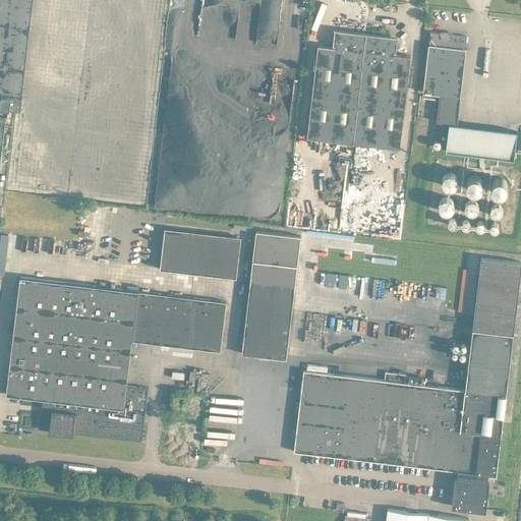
[(0,0),(0,112),(14,114),(20,115),(21,102),(33,0),(0,0)]
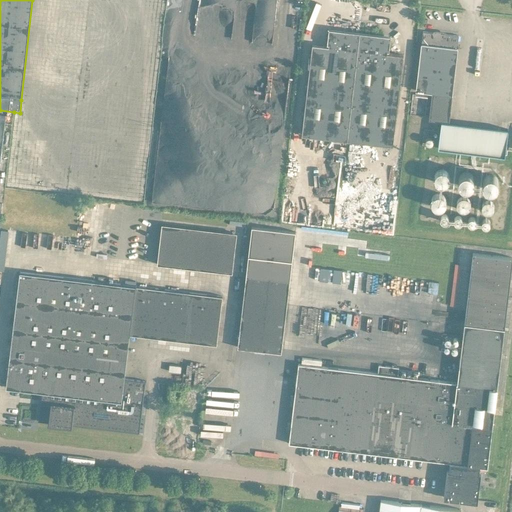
[(302,139),(392,149),(403,59),(387,57),(388,46),(381,45),(382,41),(337,36),(336,40),(329,39),(328,50),(312,49),(302,139)]
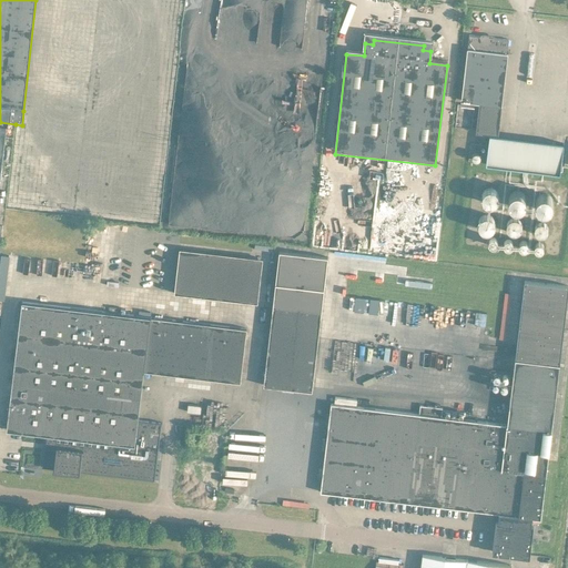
[(476,138),(498,140),(509,44),(469,40),(462,105),(479,108),(476,138)]
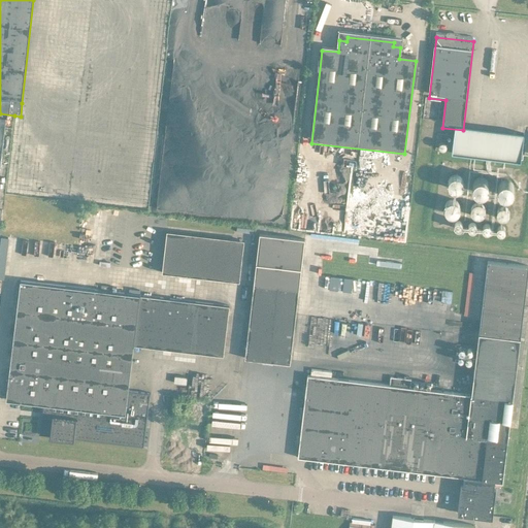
[(454,194),(455,194),(457,194),(458,194),(459,193),(460,193),(461,192),(461,191),(462,190),(462,189),(463,189),(463,188),(463,187),(463,185),(462,183),(461,182),(460,180),(459,179),(458,179),(457,178),(456,178),(455,178),(454,179),(453,179),(452,179),(451,180),(450,182),(449,183),(449,184),(448,185),(448,186),(448,187),(448,188),(448,189),(449,189),(449,191),(450,192),(451,193),(452,193),(453,194),(454,194)]
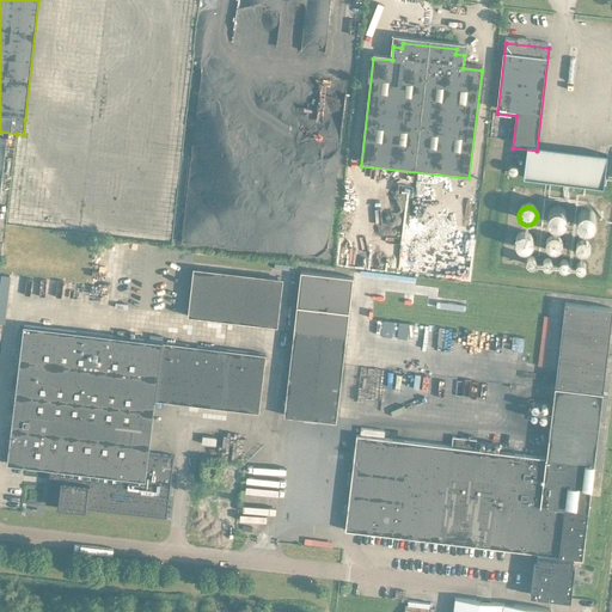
[(549,218),(549,219),(548,220),(548,221),(549,222),(549,224),(549,225),(550,226),(551,227),(552,228),(554,228),(555,230),(556,230),(558,230),(561,230),(561,228),(562,228),(563,227),(564,227),(564,226),(565,225),(565,224),(567,222),(567,220),(567,219),(567,218),(565,216),(565,215),(564,215),(564,214),(563,213),(562,212),(561,212),(558,212),(557,212),(555,212),(554,212),(552,213),(551,214),(550,214),(550,215),(549,218)]
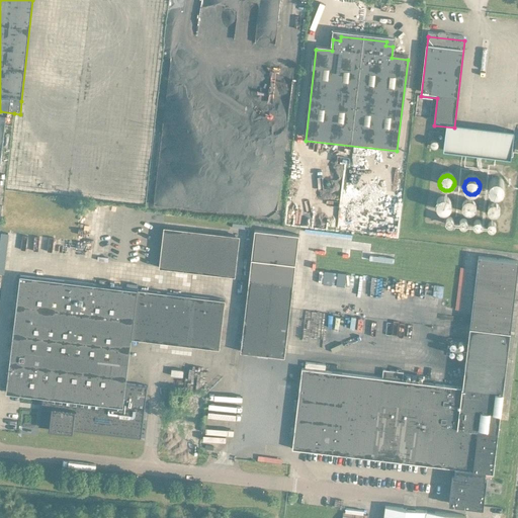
[(503,191),(504,190),(504,189),(504,188),(504,187),(504,186),(504,185),(503,183),(502,183),(502,182),(501,181),(500,181),(499,180),(498,180),(497,180),(495,180),(494,180),(493,180),(493,181),(492,181),(491,181),(490,182),(490,183),(489,184),(489,185),(489,186),(489,187),(489,189),(489,190),(489,191),(490,191),(490,192),(491,193),(492,194),(494,195),(495,195),(496,195),(498,195),(499,195),(500,194),(501,193),(502,192),(503,191)]
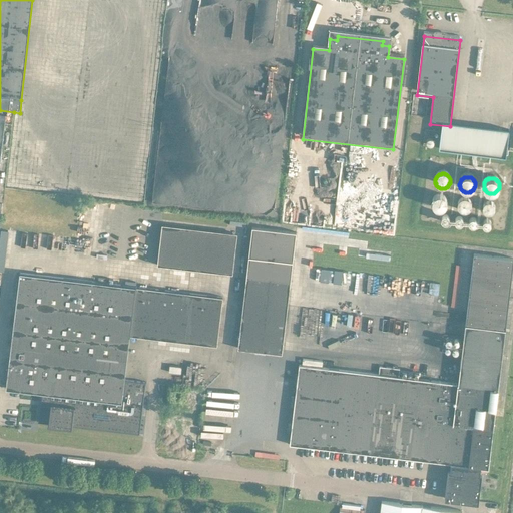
[(447,207),(447,206),(447,205),(447,204),(447,203),(446,202),(446,200),(445,199),(444,199),(443,198),(442,198),(441,197),(440,197),(439,197),(438,197),(437,198),(436,198),(435,199),(434,200),(434,201),(433,202),(433,203),(433,204),(432,205),(433,206),(433,207),(433,208),(434,209),(435,210),(436,211),(437,212),(438,212),(439,212),(441,212),(442,212),(443,211),(444,210),(445,210),(446,208),(447,207)]
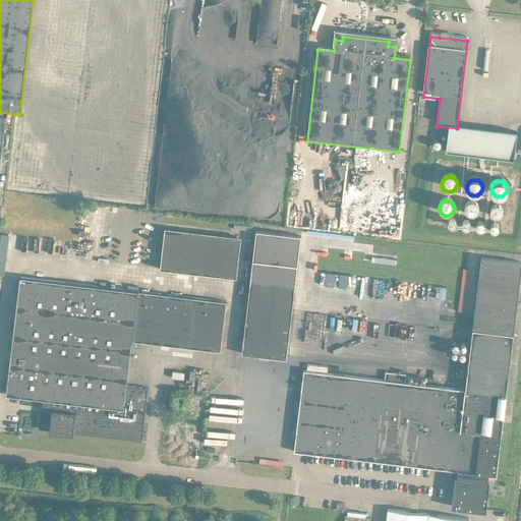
[(469,218),(470,218),(471,219),(472,219),(474,219),(475,218),(476,218),(477,217),(477,216),(478,215),(479,214),(479,213),(479,212),(479,211),(479,210),(479,209),(478,209),(478,208),(477,207),(476,206),(475,205),(474,205),(473,205),(471,205),(469,205),(469,206),(468,206),(467,207),(466,208),(466,209),(465,210),(465,211),(465,212),(465,213),(465,214),(466,215),(466,216),(467,217),(468,218),(469,218)]
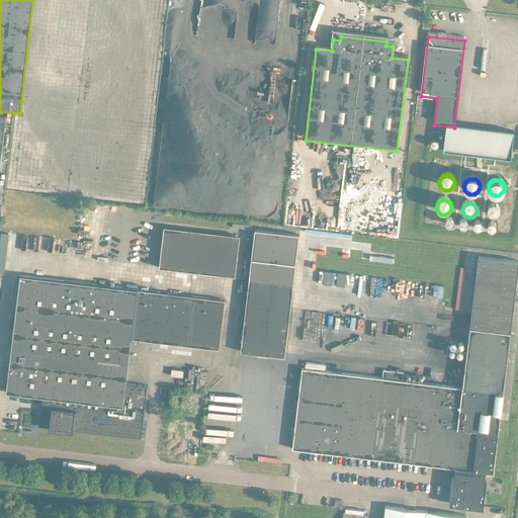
[(501,216),(501,213),(501,212),(501,211),(500,210),(500,208),(499,208),(498,207),(497,206),(496,206),(494,206),(493,206),(492,206),(491,206),(490,207),(489,207),(488,208),(488,209),(487,210),(487,211),(487,212),(487,213),(487,214),(487,216),(488,217),(489,218),(489,219),(490,219),(491,220),(492,220),(494,221),(495,221),(496,220),(497,220),(498,219),(499,218),(500,218),(500,217),(500,216),(501,216)]
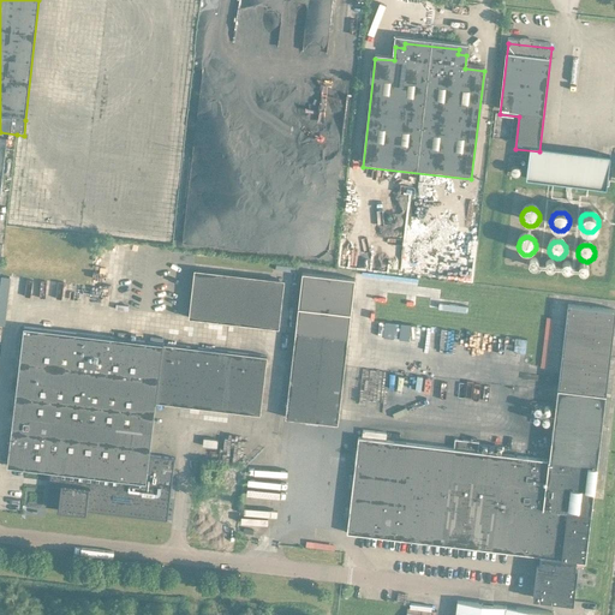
[(533,262),(532,262),(531,262),(531,263),(530,263),(530,264),(530,266),(529,266),(529,267),(530,267),(530,268),(530,269),(531,270),(532,270),(533,272),(535,272),(536,270),(537,270),(538,269),(538,268),(538,267),(539,267),(538,266),(538,264),(538,263),(537,263),(537,262),(536,262),(535,262),(533,262)]
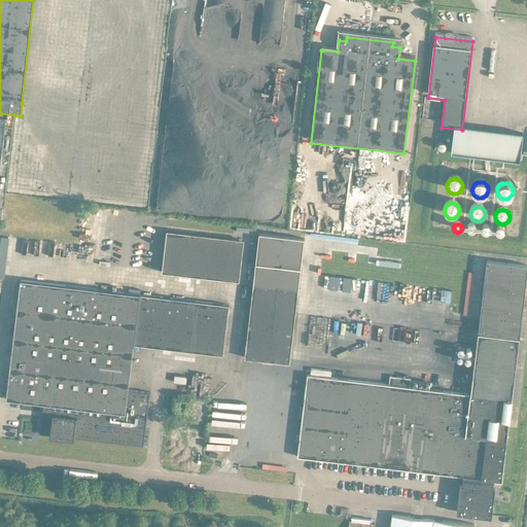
[(470,234),(471,235),(473,234),(475,234),(476,233),(476,232),(476,230),(476,229),(475,227),(473,226),(472,226),(471,226),(470,226),(469,226),(468,227),(467,230),(467,231),(467,232),(468,233),(469,234),(470,234)]
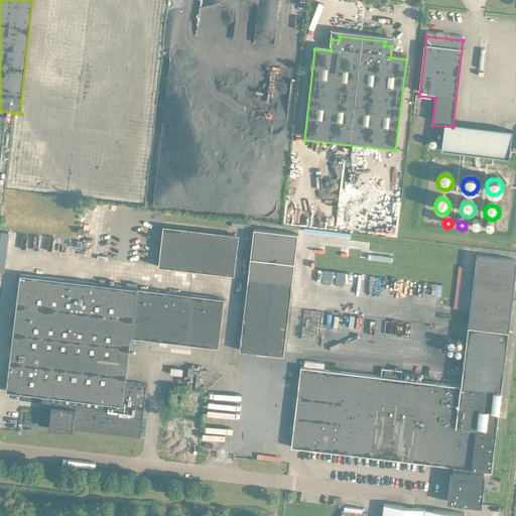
[(474,231),(475,231),(476,231),(477,231),(478,231),(478,230),(479,230),(480,229),(480,228),(480,227),(480,226),(480,225),(479,225),(479,224),(478,224),(477,223),(476,223),(475,223),(474,224),(473,224),(473,225),(472,225),(472,226),(472,227),(472,228),(472,229),(473,229),(473,230),(474,231)]
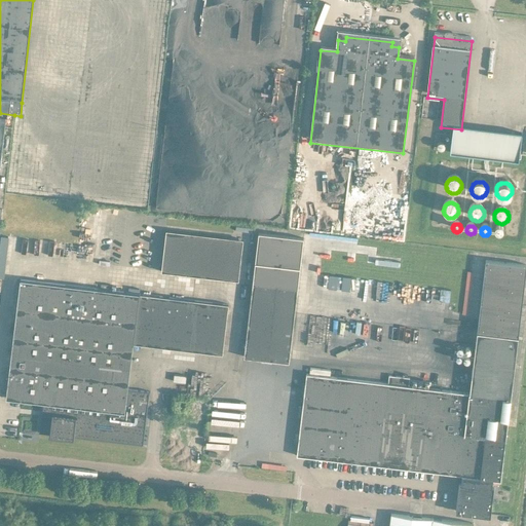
[(498,237),(499,237),(500,236),(501,236),(502,235),(503,234),(503,233),(503,232),(503,231),(502,230),(502,229),(501,229),(500,229),(499,228),(498,228),(498,229),(497,229),(496,229),(496,230),(495,231),(495,232),(495,233),(495,234),(496,235),(496,236),(497,236),(498,237)]
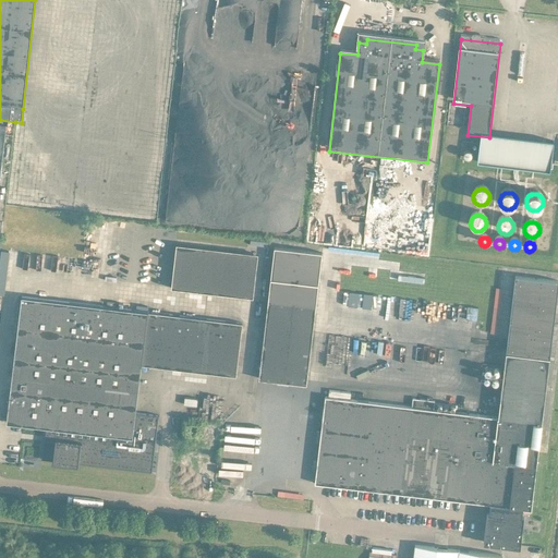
[(275,252),(259,383),(306,388),(322,257),(275,252)]
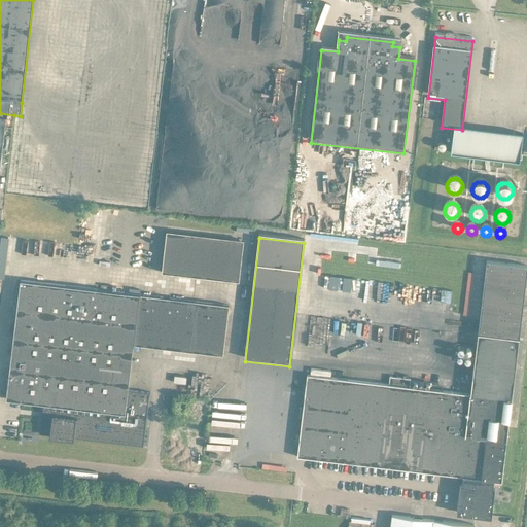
[(308,379),(297,460),(463,480),(459,515),(471,517),(469,526),(472,526),(475,517),(490,519),(494,484),(502,485),(526,276),(526,270),(487,266),(470,398),(410,391),(411,383),(390,380),(389,388),(308,379)]
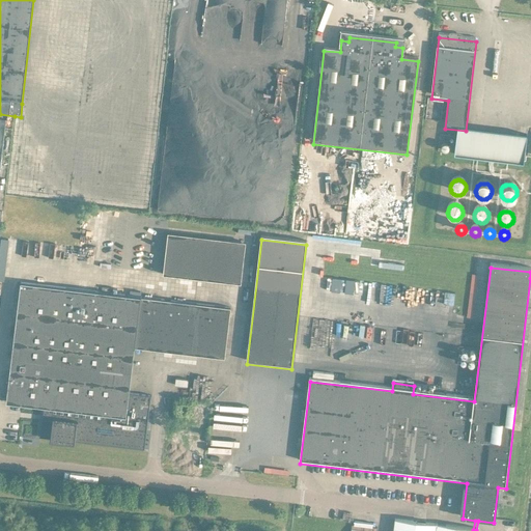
[(6,406),(44,411),(40,440),(145,452),(151,399),(129,397),(135,351),(225,362),(230,311),(21,286),(6,406)]
